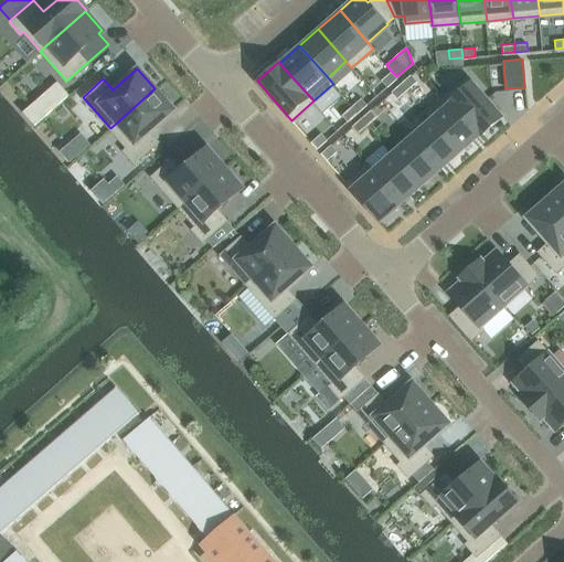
[(386,86),(396,77),(396,76),(391,71),(381,80),(386,86)]
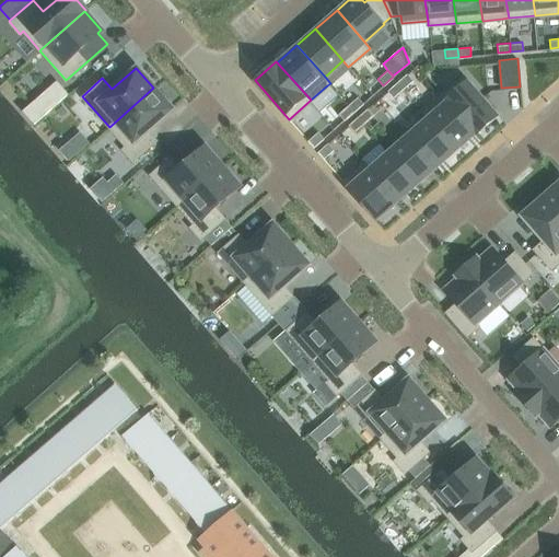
[(397,81),(403,88),(412,80),(407,73),(397,81)]
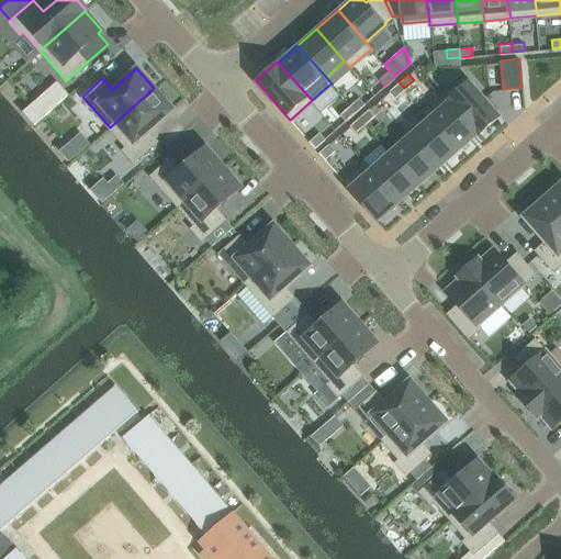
[(464,75),(442,93),(477,132),(478,133),(498,114),(464,75)]
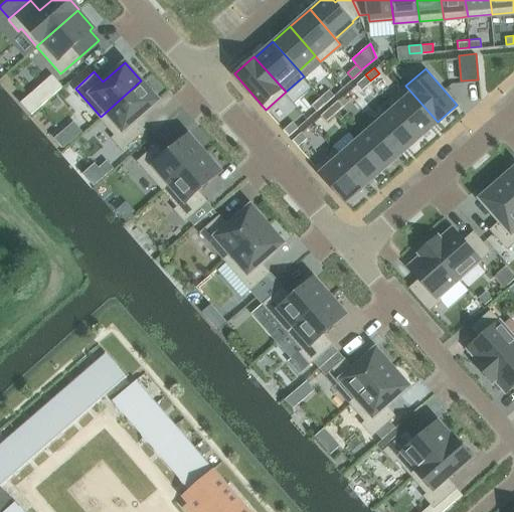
[(356,82),(362,89),(370,80),(365,74),(356,82)]
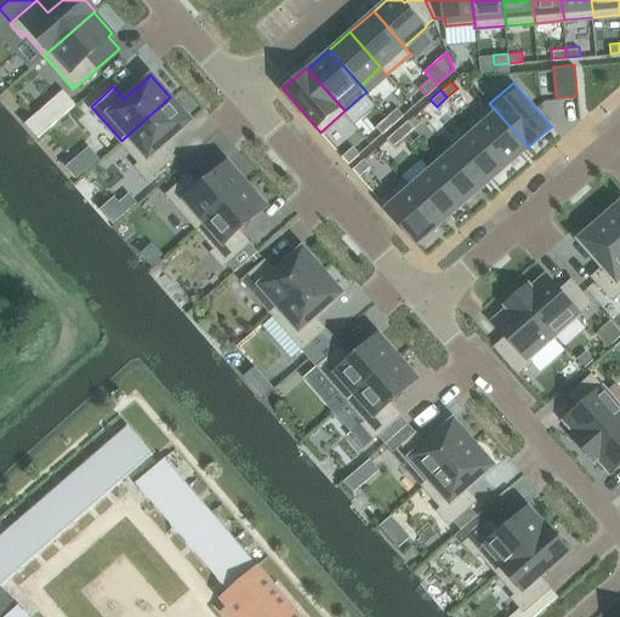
[(170,97),(121,141),(138,160),(135,164),(147,177),(174,155),(163,142),(189,119),(170,97)]
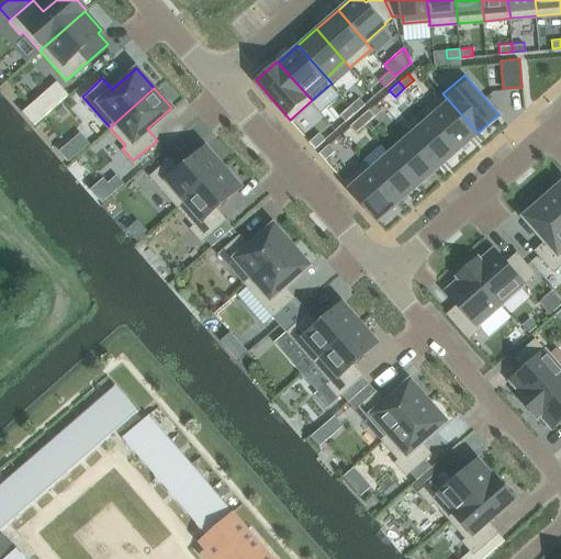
[(442,93),(423,111),(428,118),(457,149),(477,132),(442,93)]
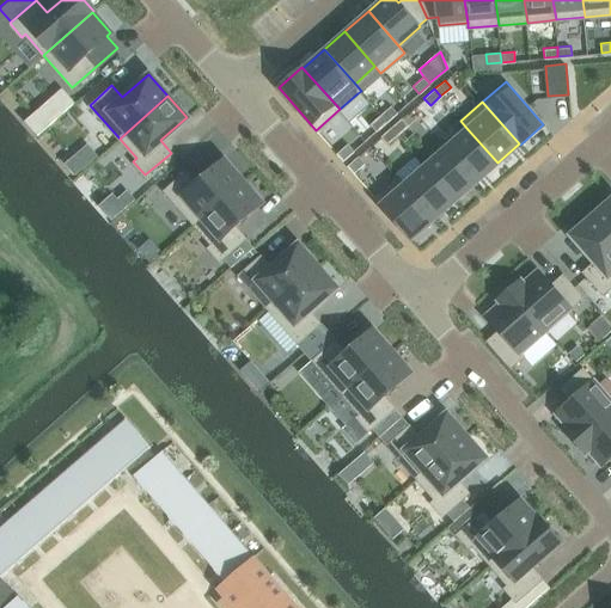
[(380,114),(386,121),(397,112),(391,105),(380,114)]
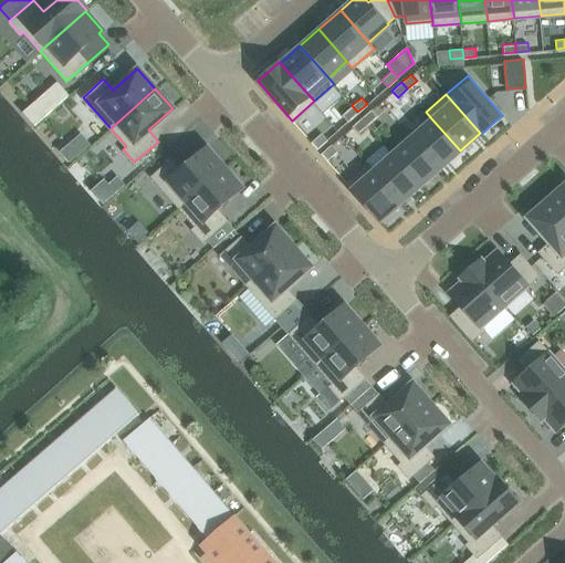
[(342,114),(347,121),(357,112),(352,105),(342,114)]
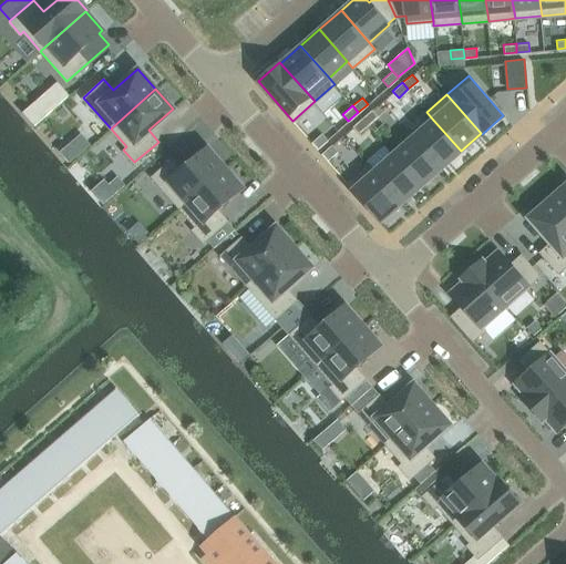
[(362,118),(368,124),(378,115),(372,109),(362,118)]
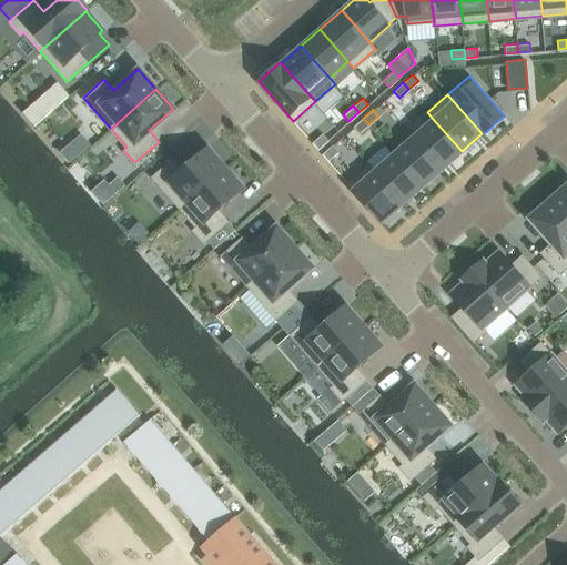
[(353,127),(358,133),(368,124),(363,118),(353,127)]
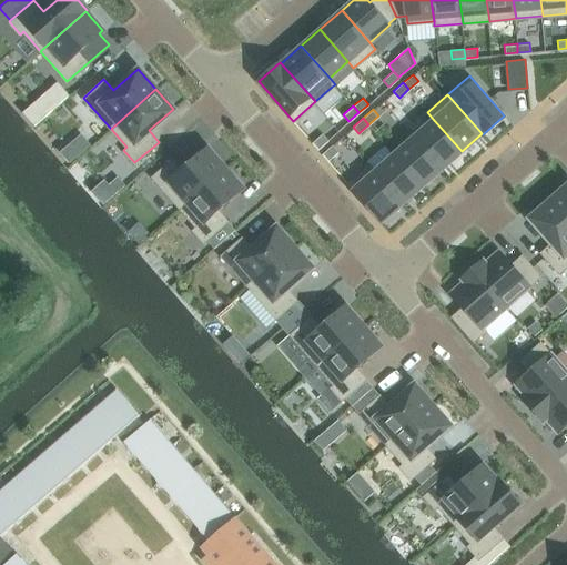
[(433,119),(415,134),(443,167),(462,151),(433,119)]
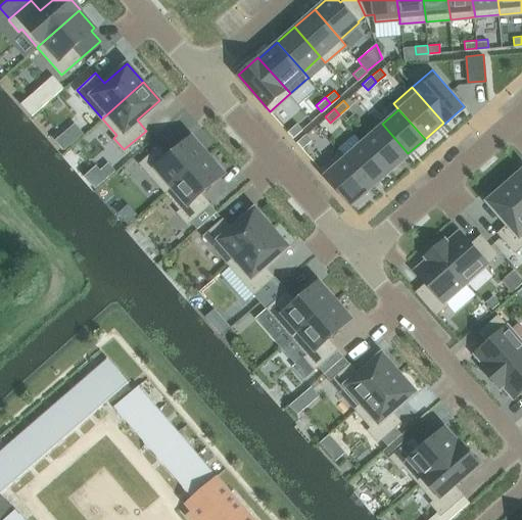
[(379,121),(360,138),(362,141),(388,171),(408,153),(382,124),(379,121)]
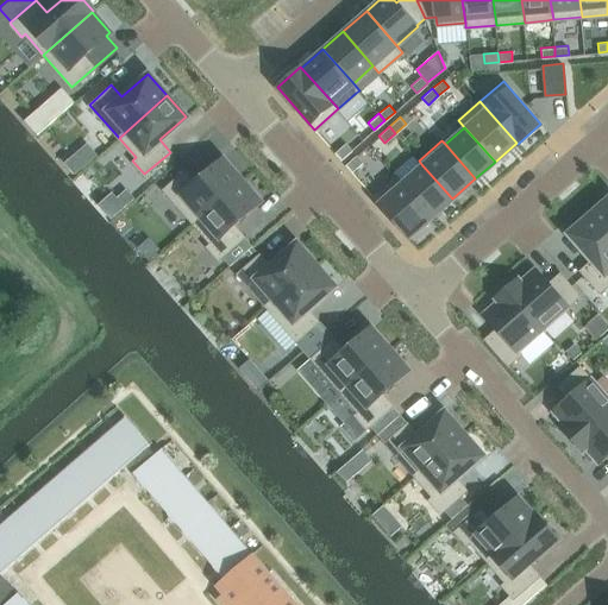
[(346,142),(334,152),(340,159),(352,149),(346,142)]
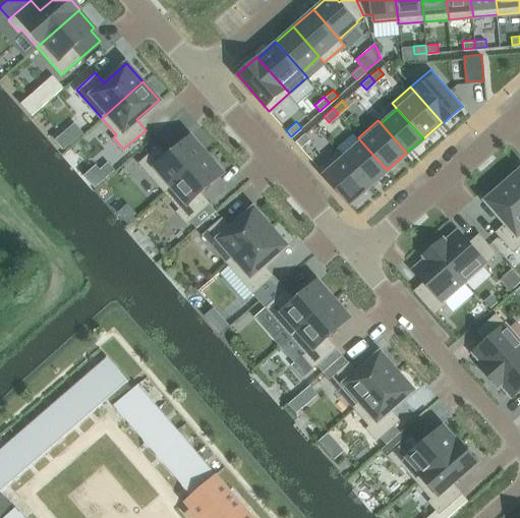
[(73,139),(65,130),(56,137),(64,148),(73,139)]
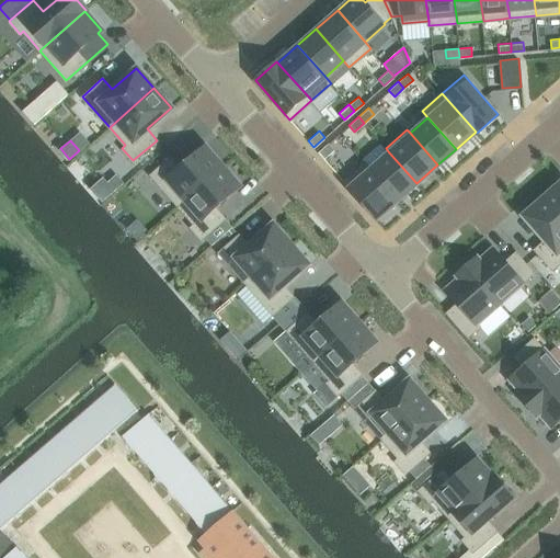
[(329,143),(318,151),(323,158),(334,149),(329,143)]
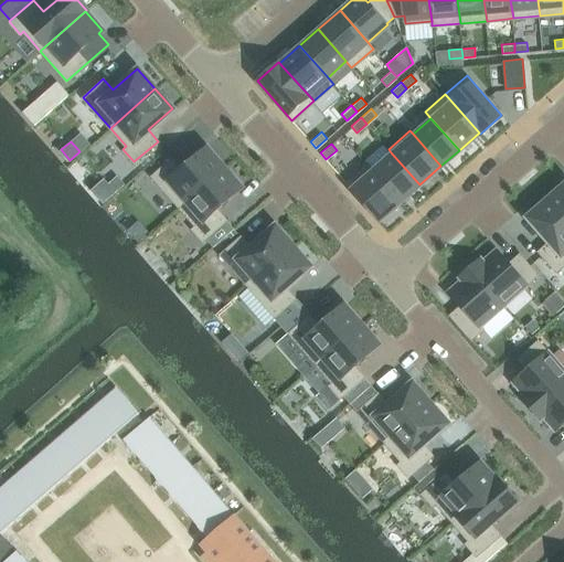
[(172,157),(150,175),(179,207),(224,167),(206,148),(182,168),(172,157)]
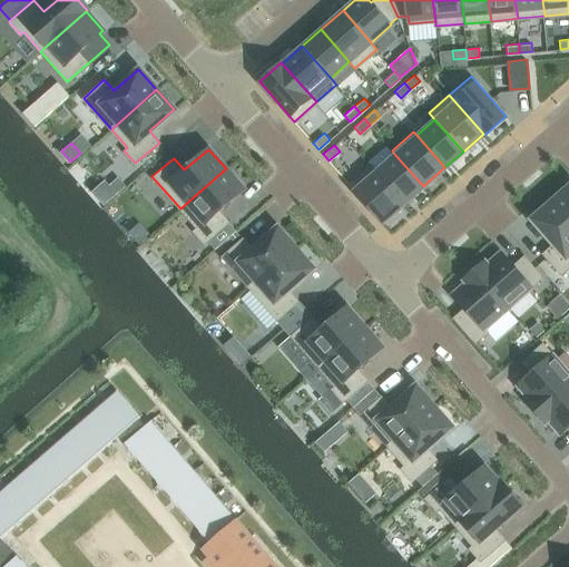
[(394,154),(376,170),(404,203),(423,186),(394,154)]
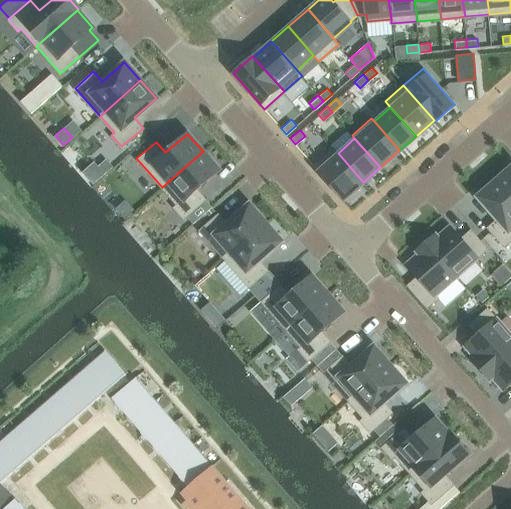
[(332,147),(313,164),(343,199),(363,182),(338,153),(332,147)]
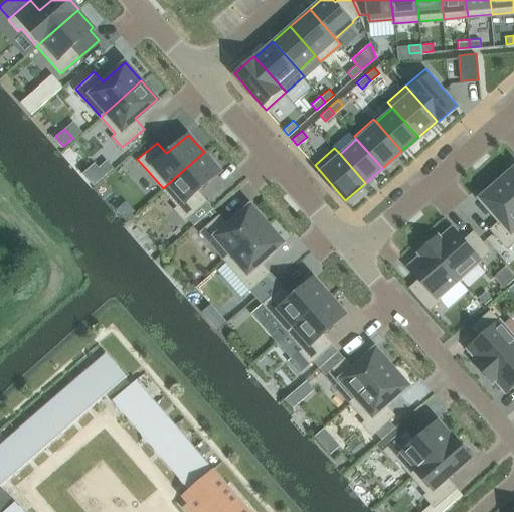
[(204,152),(163,188),(177,205),(174,208),(184,219),(206,199),(198,190),(220,170),(204,152)]
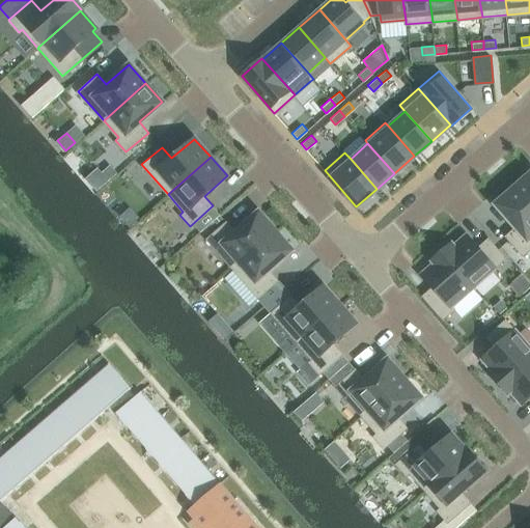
[(102,171),(109,179),(117,172),(110,164),(102,171)]
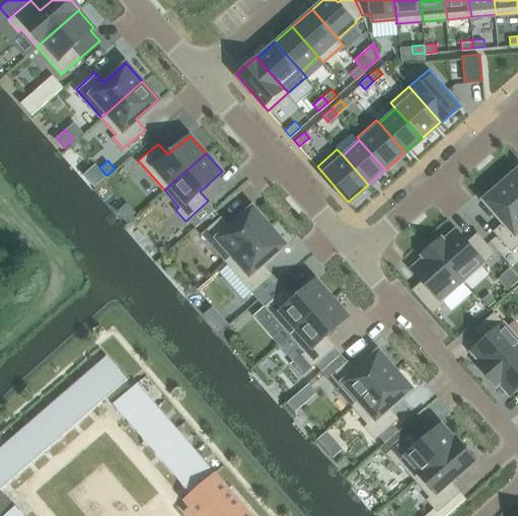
[(517,168),(503,182),(517,199),(517,168)]
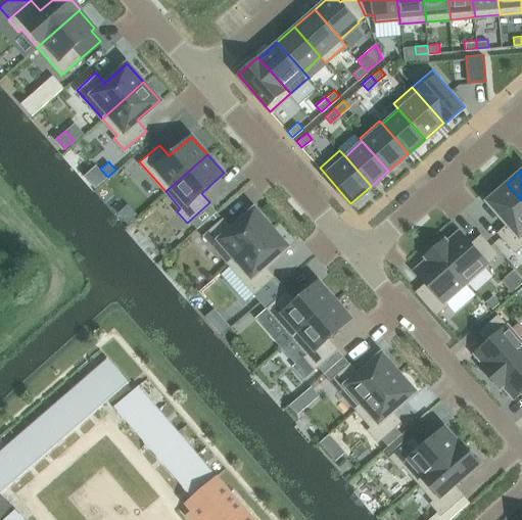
[(521,200),(507,184),(488,200),(508,223),(497,232),(515,251),(521,244),(521,200)]
